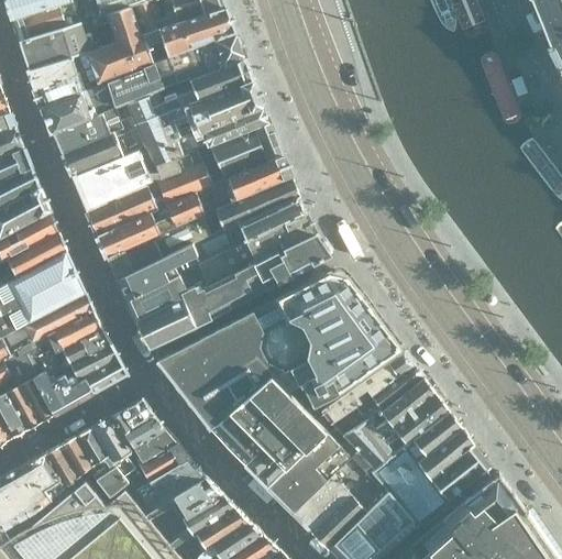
[(10,22),(76,0),(11,0),(4,2),(4,4),(6,3),(10,21),(10,22)]
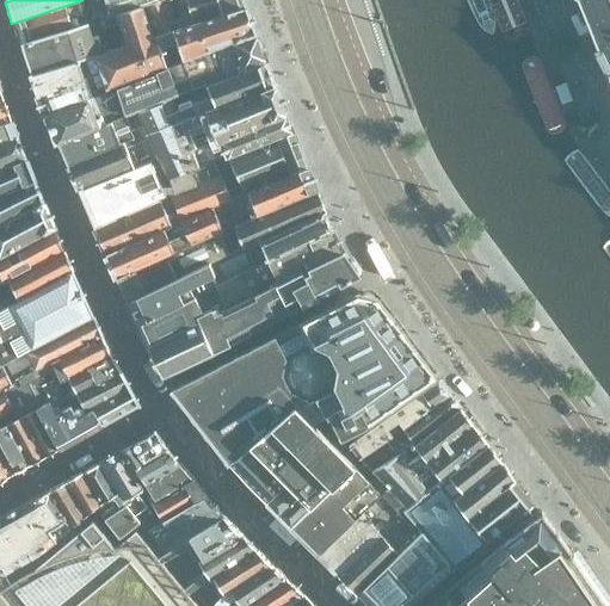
[(92,25),(84,0),(82,0),(11,24),(12,24),(20,49),(92,25)]
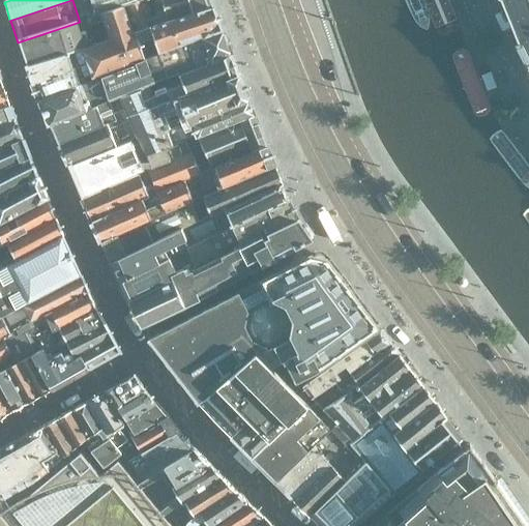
[(72,0),(80,22),(85,20),(120,8),(146,0),(72,0)]
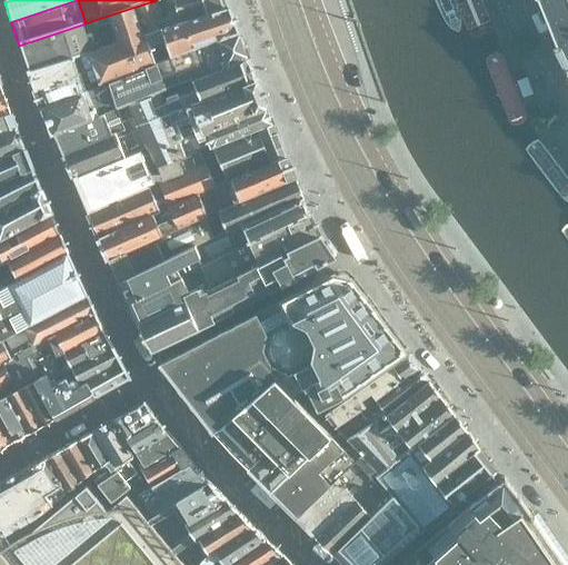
[(221,0),(157,0),(129,9),(138,38),(227,11),(221,0)]
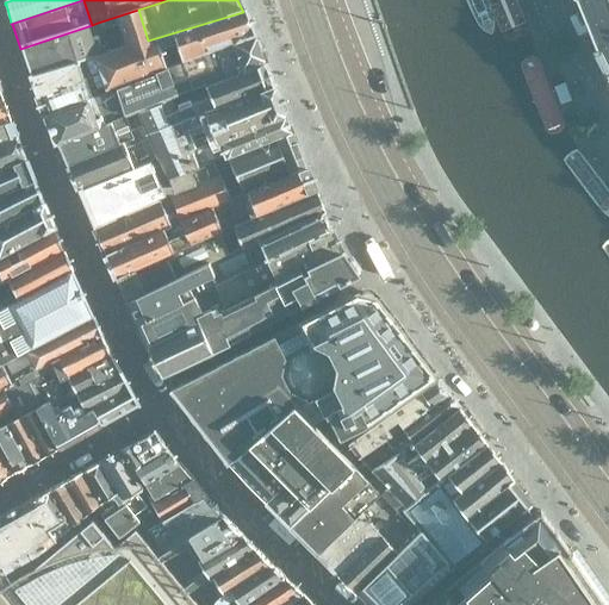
[(608,0),(576,0),(597,51),(594,54),(608,83),(608,0)]
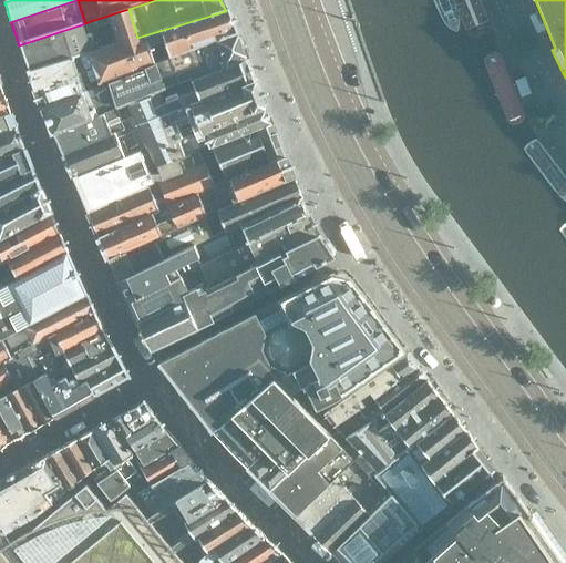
[(116,81),(236,36),(226,11),(137,38),(129,9),(91,21),(94,30),(112,23),(119,43),(105,48),(110,60),(106,61),(110,73),(113,72),(116,81)]
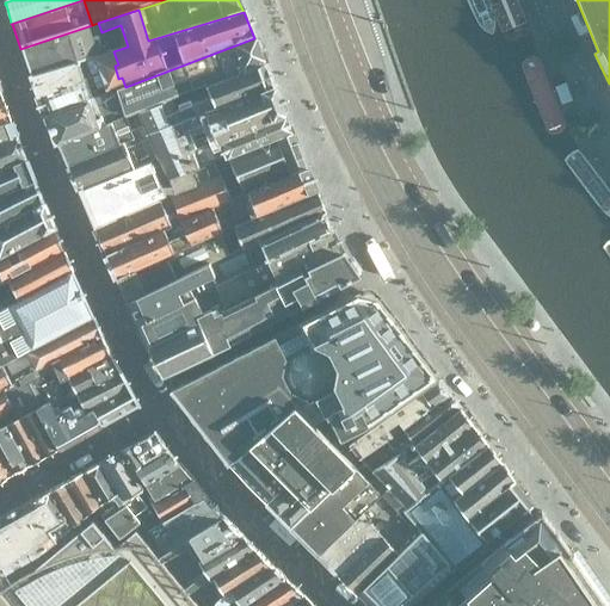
[(114,51),(111,44),(106,47),(102,32),(98,23),(92,25),(20,49),(30,78),(114,51)]
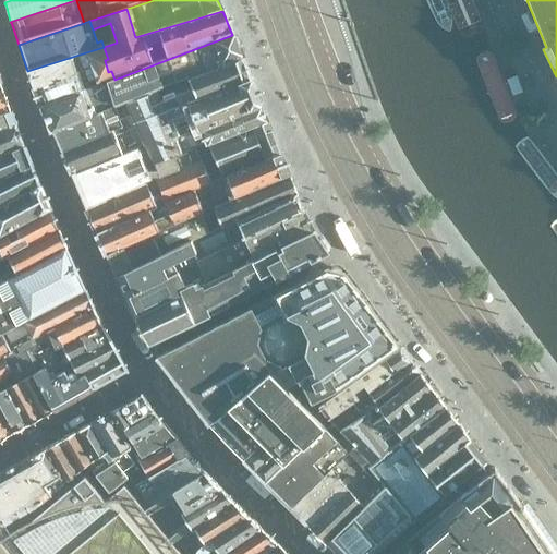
[(117,109),(130,104),(170,87),(182,83),(241,59),(235,44),(233,44),(231,37),(232,36),(232,35),(114,80),(107,83),(117,109)]
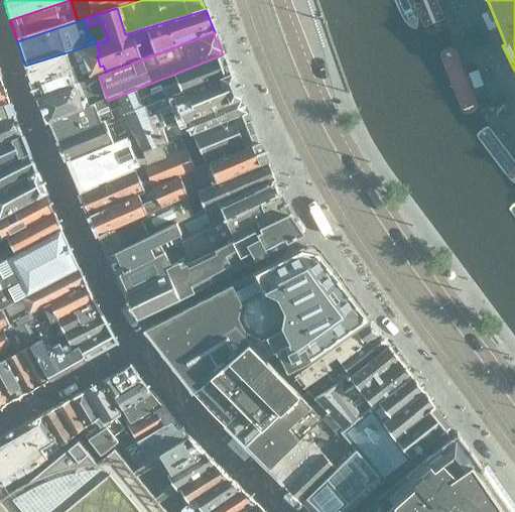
[(106,74),(103,66),(100,67),(97,55),(100,54),(96,43),(25,66),(33,85),(38,100),(99,77),(106,74)]
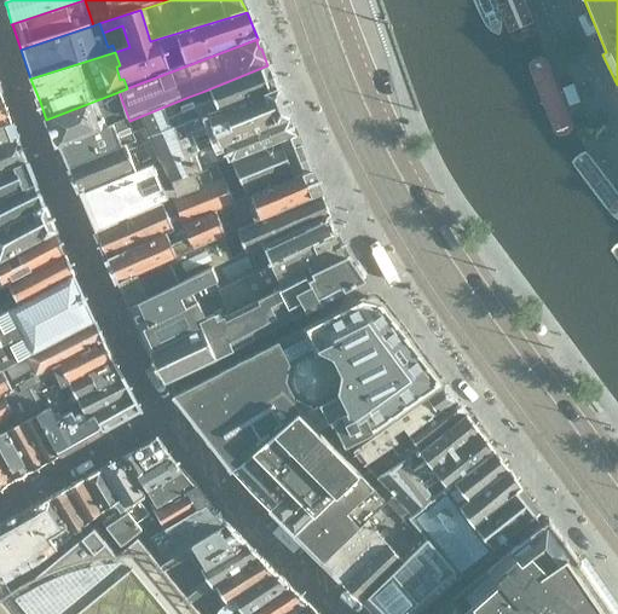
[(151,135),(276,87),(267,65),(202,92),(207,104),(192,109),(189,97),(144,115),(150,132),(151,135)]
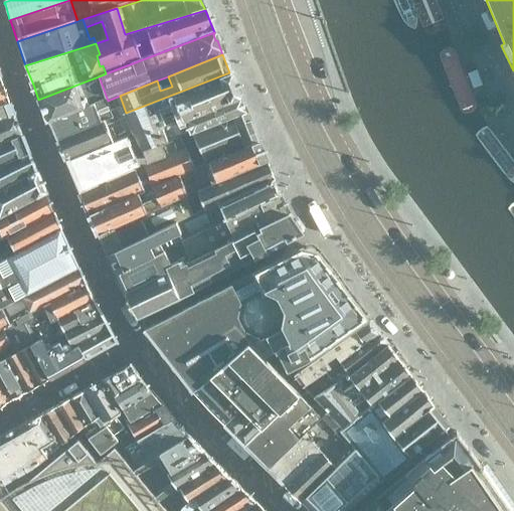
[(185,120),(235,101),(239,100),(229,72),(126,113),(136,138),(142,154),(162,146),(156,132),(163,129),(158,116),(180,107),(185,120)]
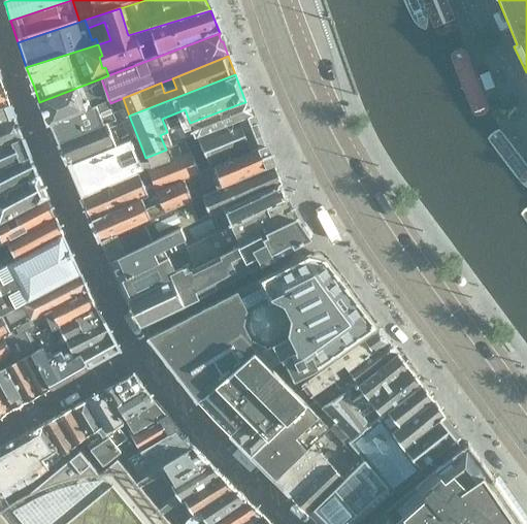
[(110,103),(101,78),(39,102),(50,127),(110,103)]
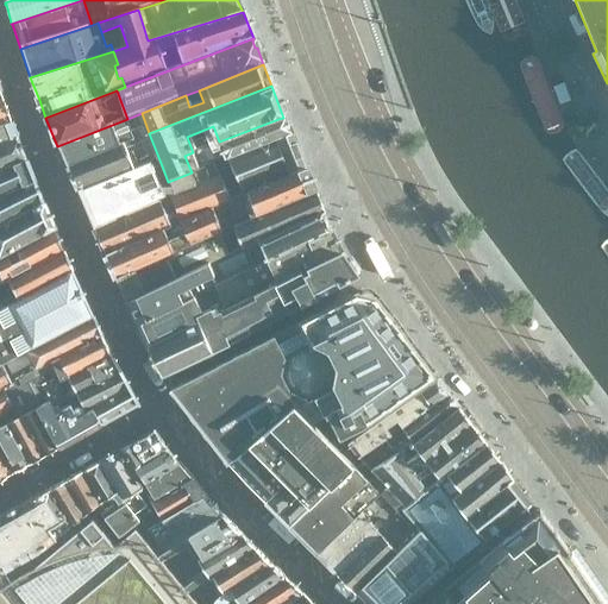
[(0,145),(16,139),(0,98),(0,145)]
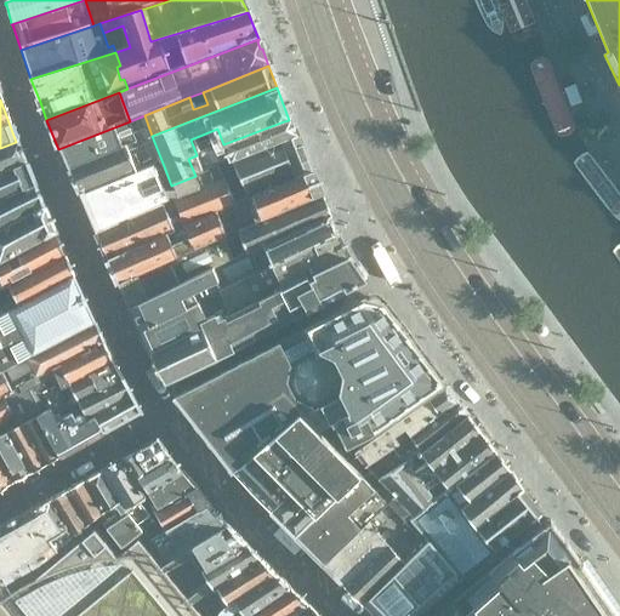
[(138,144),(136,137),(151,132),(144,115),(130,121),(58,149),(68,171),(138,144)]
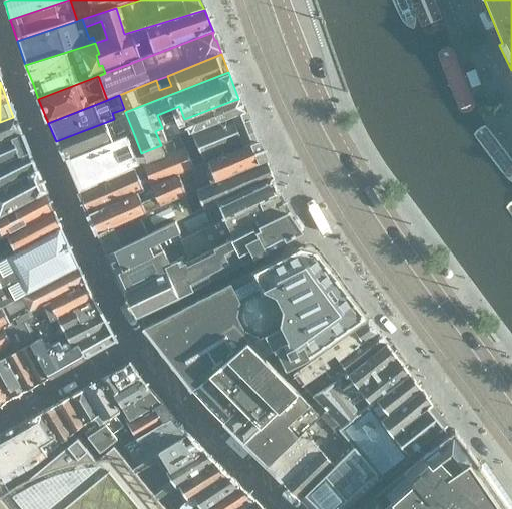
[(193,133),(244,113),(243,111),(239,113),(234,100),(184,119),(162,128),(155,131),(161,145),(179,138),(175,128),(189,123),(193,133)]
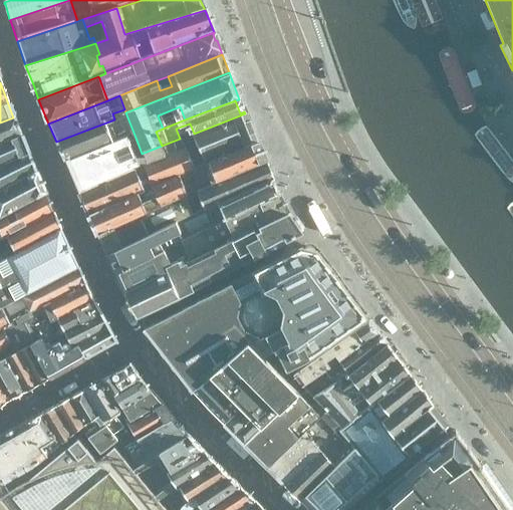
[(136,138),(125,112),(124,109),(112,113),(114,119),(56,142),(65,165),(136,138)]
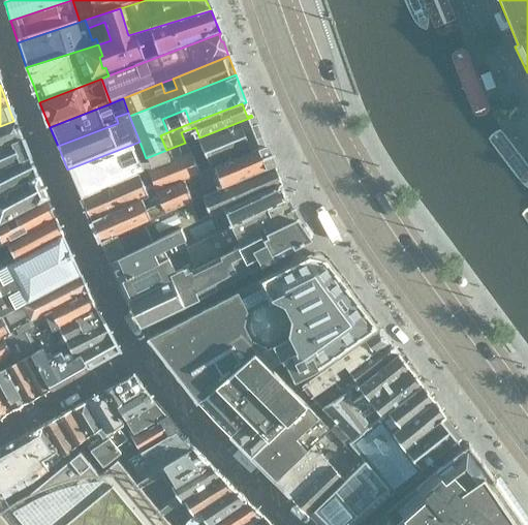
[(258,148),(257,144),(258,143),(259,142),(259,141),(260,140),(254,125),(253,124),(252,124),(251,124),(250,124),(249,124),(248,120),(252,118),(252,117),(199,137),(188,142),(192,151),(199,149),(209,173),(265,148),(264,146),(258,148)]
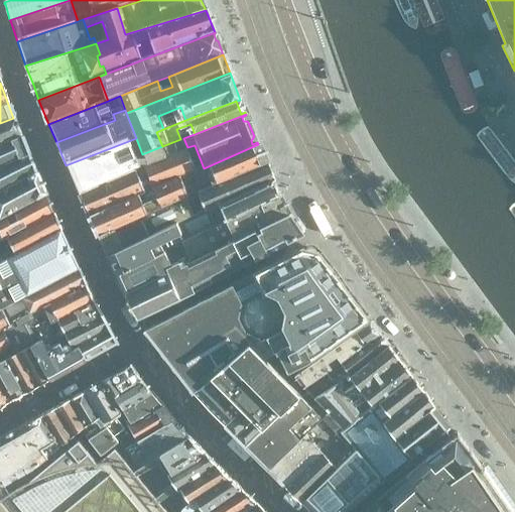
[(0,144),(20,135),(13,118),(0,123),(0,144)]
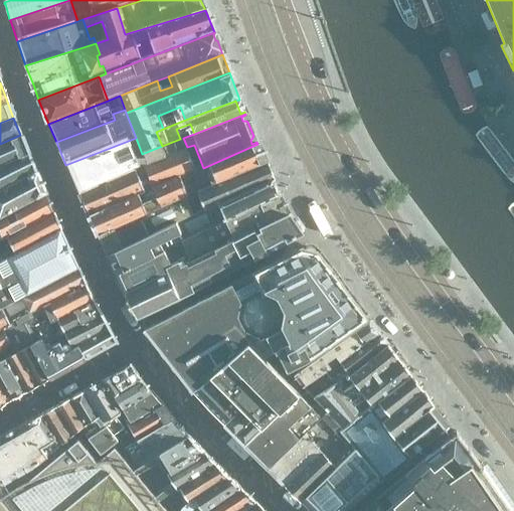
[(0,191),(35,175),(27,154),(20,135),(0,144),(0,191)]
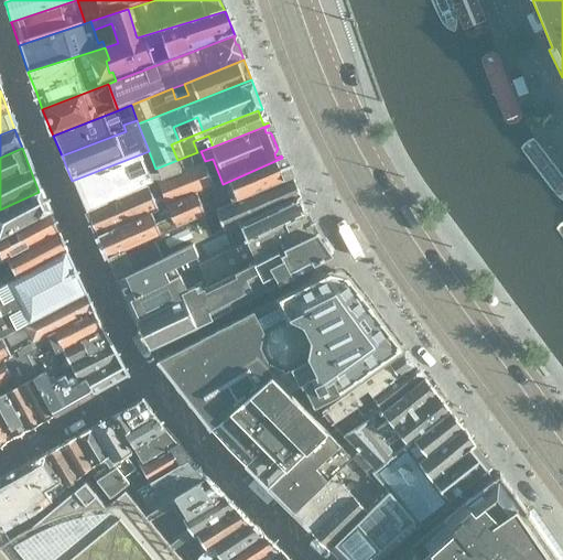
[(87,217),(183,174),(177,160),(155,169),(149,151),(72,181),(87,217)]
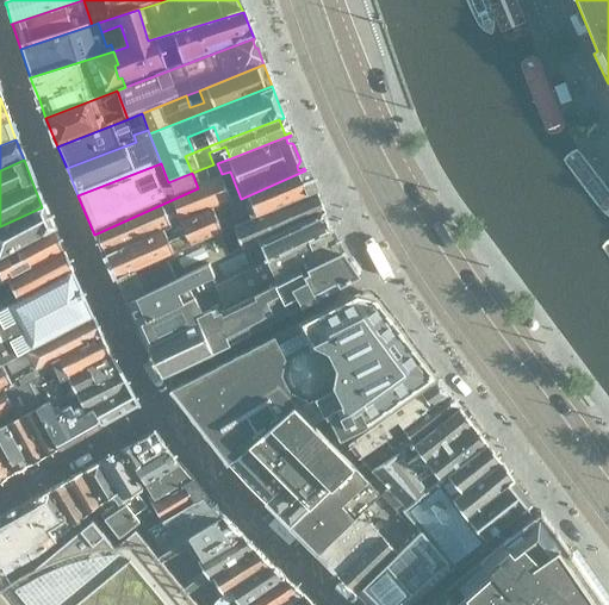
[(106,259),(216,210),(241,199),(230,172),(222,174),(217,163),(213,164),(192,173),(198,188),(94,235),(105,257),(105,259),(106,259)]
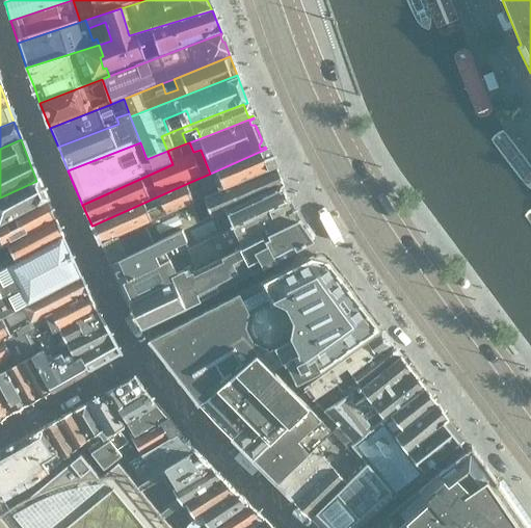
[(195,202),(208,196),(274,167),(273,167),(271,167),(268,165),(270,162),(271,162),(266,149),(210,174),(188,183),(195,202)]
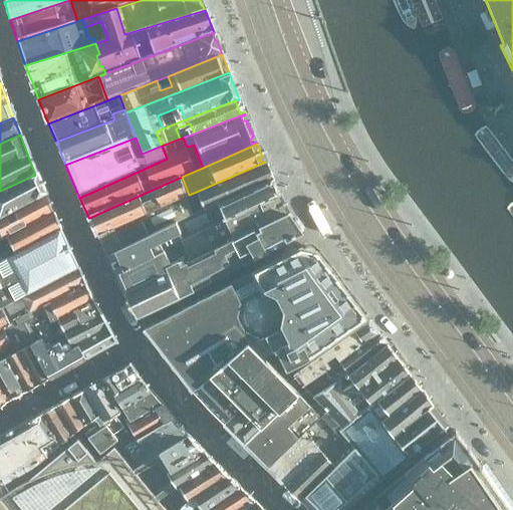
[(210,212),(271,181),(265,164),(265,162),(201,190),(210,212)]
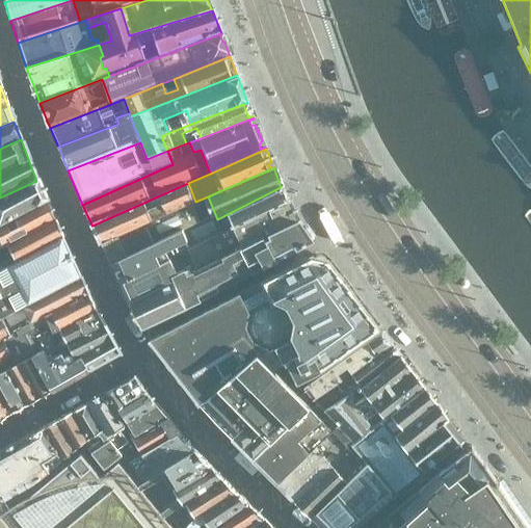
[(0,223),(46,203),(46,201),(36,181),(0,198),(0,223)]
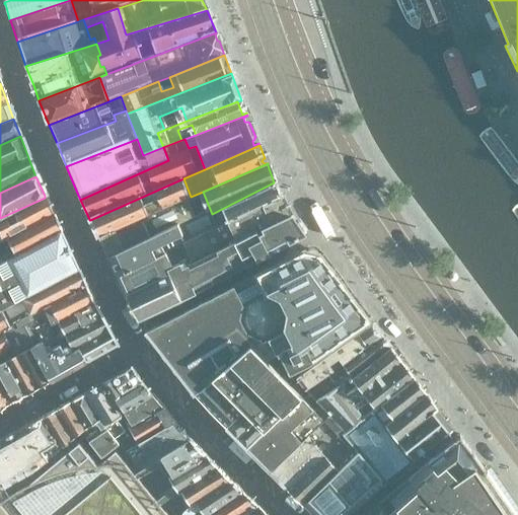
[(98,237),(191,197),(183,178),(90,220),(98,237)]
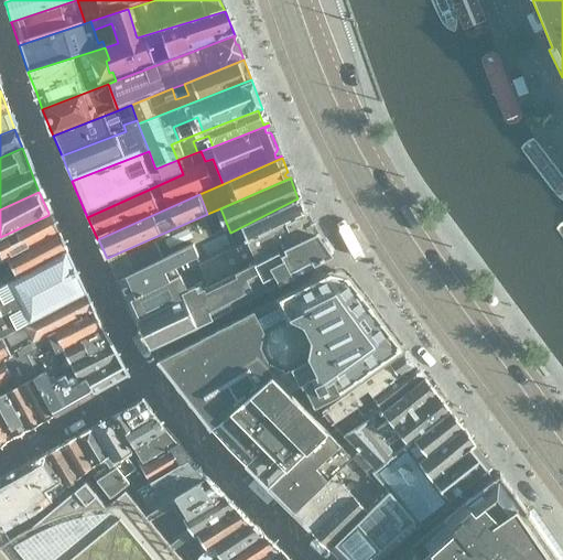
[(202,325),(236,308),(241,305),(272,288),(275,286),(277,286),(280,284),(280,283),(288,279),(312,267),(331,257),(314,236),(215,287),(204,267),(305,215),(298,198),(230,233),(220,208),(207,214),(107,258),(106,258),(117,281),(128,307),(136,322),(137,324),(139,329),(145,344),(149,351),(173,340),(192,331),(192,330),(202,325)]
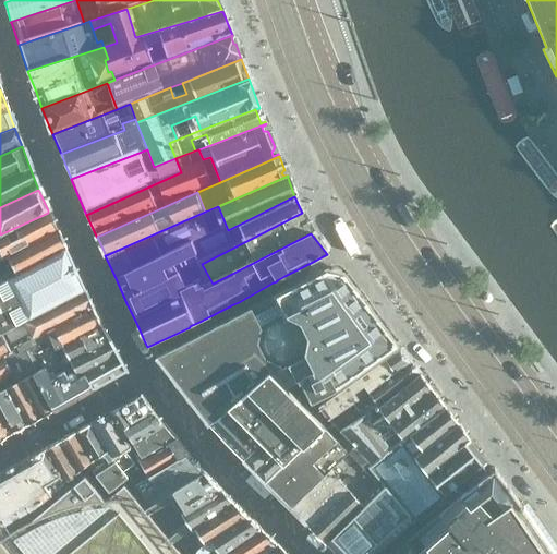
[(0,257),(56,230),(48,213),(0,235),(0,257)]
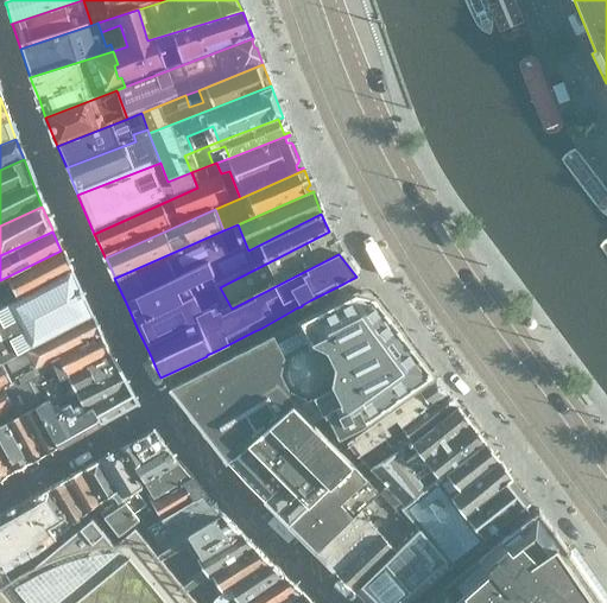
[(232,309),(339,254),(329,232),(220,287),(232,309)]
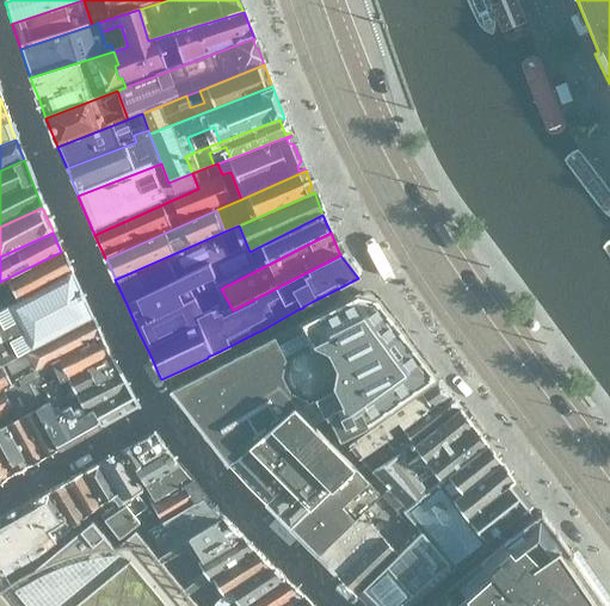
[(0,307),(71,274),(71,273),(61,252),(0,282),(0,307)]
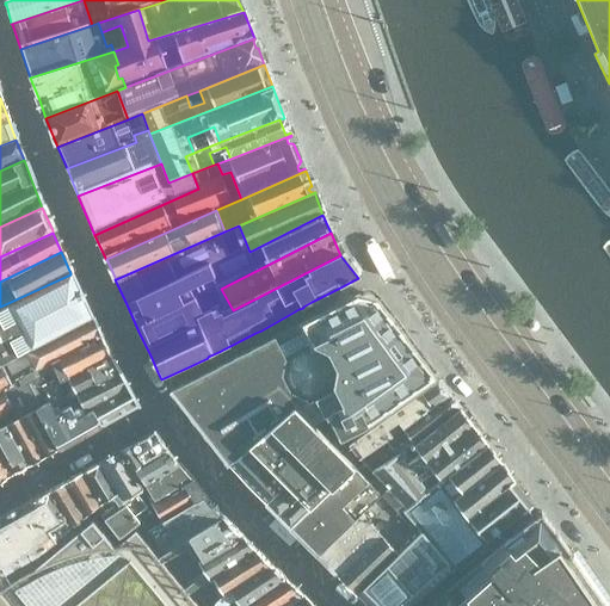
[(0,365),(92,320),(71,274),(0,307),(0,365)]
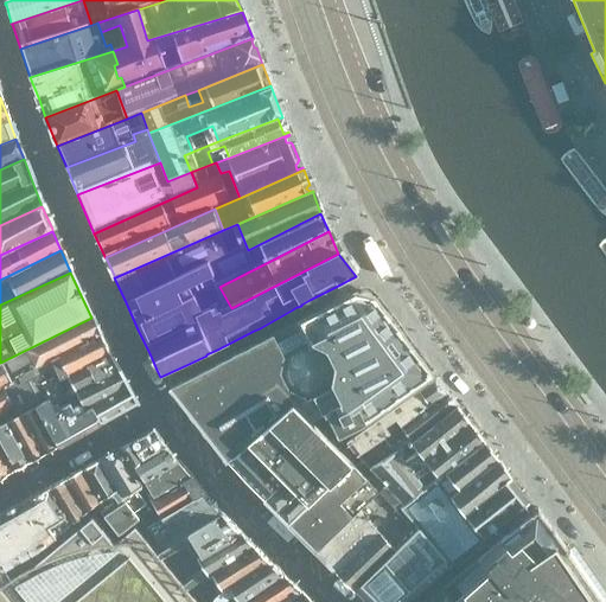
[(364,423),(431,376),(408,347),(407,347),(399,338),(401,337),(396,330),(394,332),(386,320),(388,319),(383,313),(381,314),(374,303),(375,302),(371,298),(370,299),(369,299),(368,298),(367,295),(363,295),(362,294),(361,294),(357,295),(356,295),(355,295),(350,296),(351,298),(350,298),(351,299),(338,305),(338,303),(337,305),(337,303),(333,305),(335,306),(333,306),(335,307),(321,314),(320,313),(319,313),(317,314),(317,316),(305,322),(304,321),(303,321),(299,322),(299,324),(295,326),(292,327),(280,333),(278,334),(273,337),(269,338),(268,339),(255,346),(252,347),(238,354),(237,354),(235,356),(234,357),(221,363),(221,364),(219,363),(217,364),(217,365),(203,372),(201,373),(186,380),(183,382),(184,382),(171,388),(170,390),(225,461),(305,408),(332,440),(364,423)]
